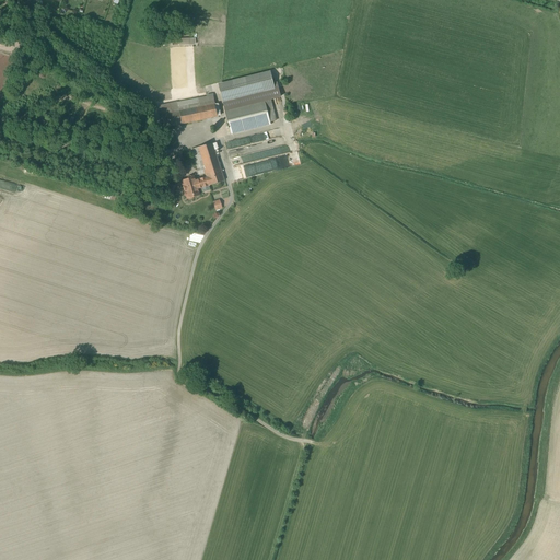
[(271,76),(220,89),(223,103),(224,103),(232,101),(276,90),(271,76)]
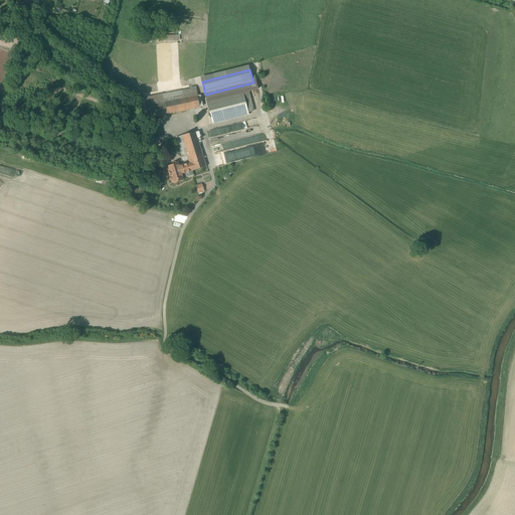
[(189,89),(163,95),(164,102),(167,114),(200,108),(196,88),(189,89)]
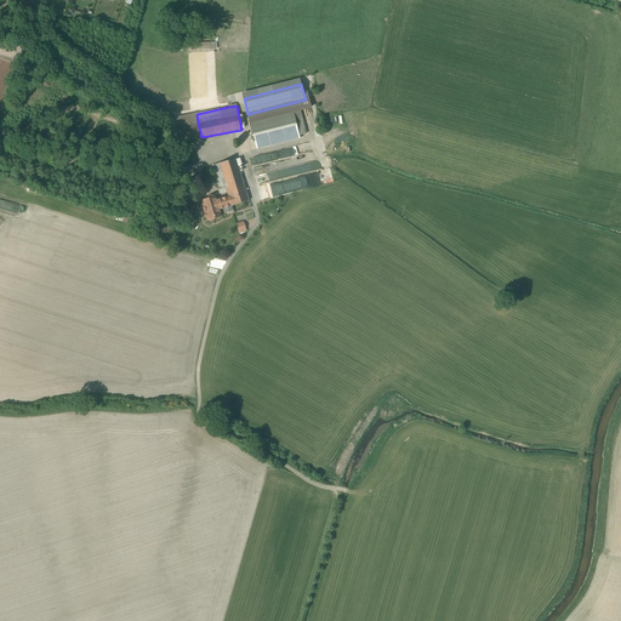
[(250,121),(257,149),(300,138),(294,110),(258,119),(250,121)]
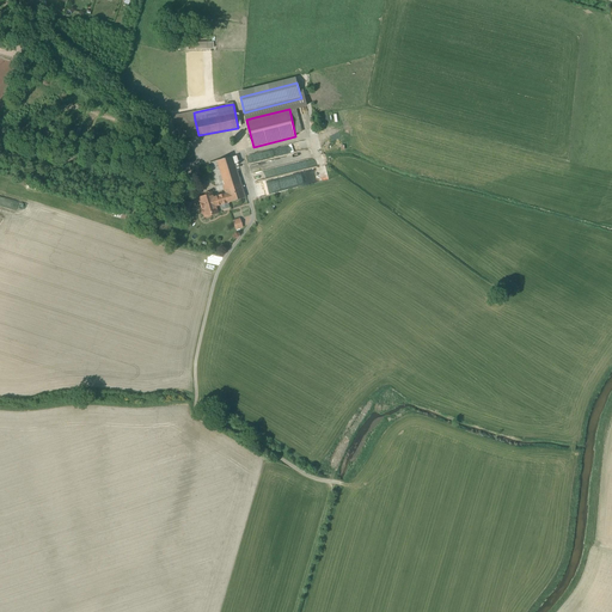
[(195,121),(176,124),(179,139),(199,135),(195,121)]
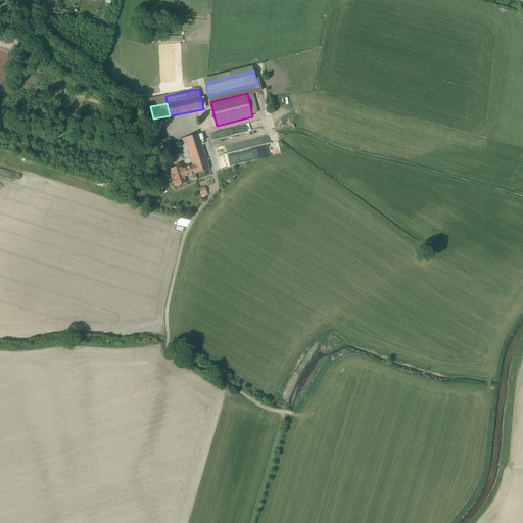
[(198,134),(179,139),(185,160),(190,158),(192,165),(195,174),(209,169),(198,134)]
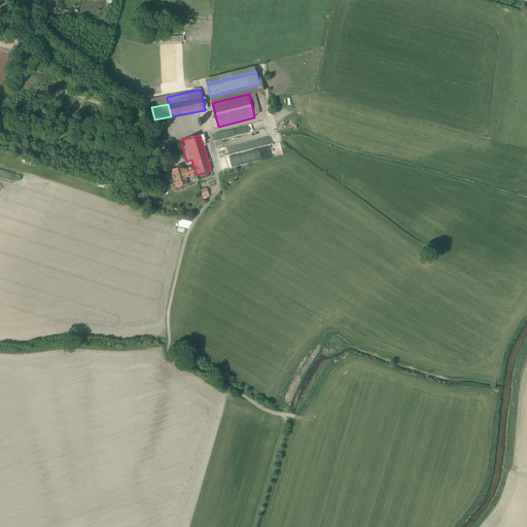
[(182,166),(177,167),(177,169),(171,170),(172,172),(172,173),(171,173),(172,174),(172,175),(174,180),(173,181),(174,184),(175,184),(176,187),(187,183),(185,178),(197,175),(194,167),(183,170),(182,166)]
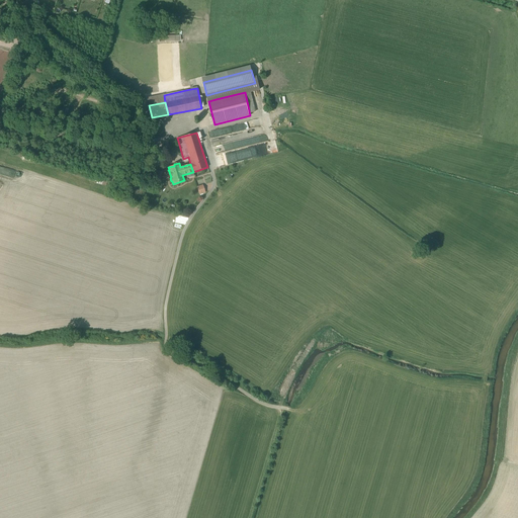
[(202,185),(196,187),(198,195),(205,193),(202,185)]
